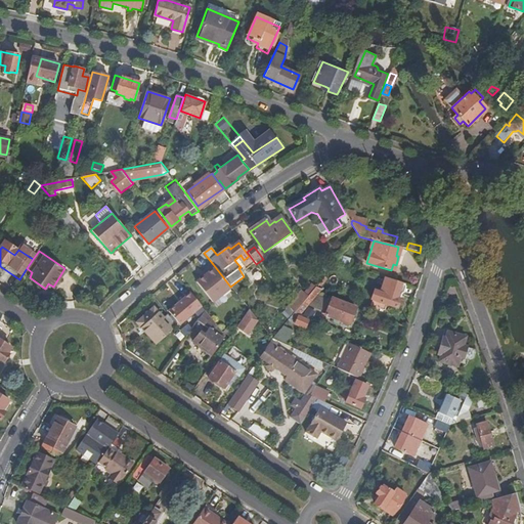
[(230,287),(213,264),(203,272),(206,276),(198,284),(212,301),(230,287)]
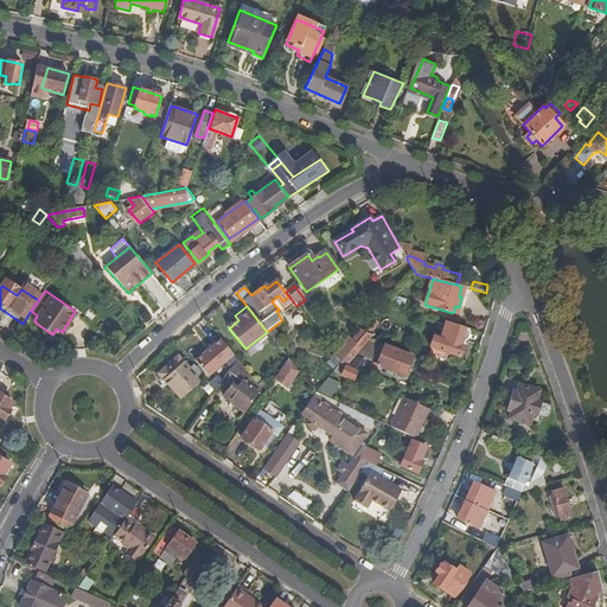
[(468,331),(442,323),(438,337),(443,339),(439,351),(459,358),(468,331)]
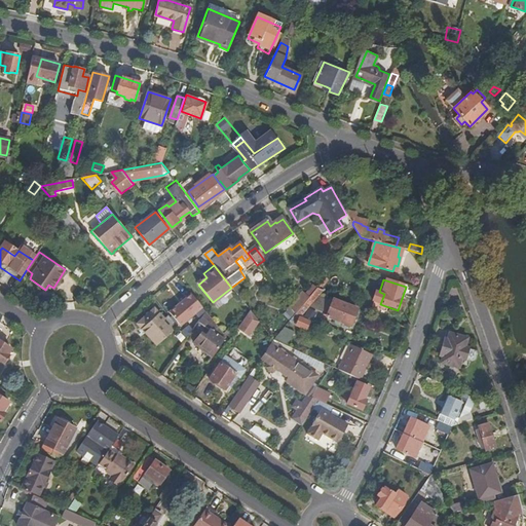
[(240,294),(253,310),(262,303),(250,287),(240,294)]
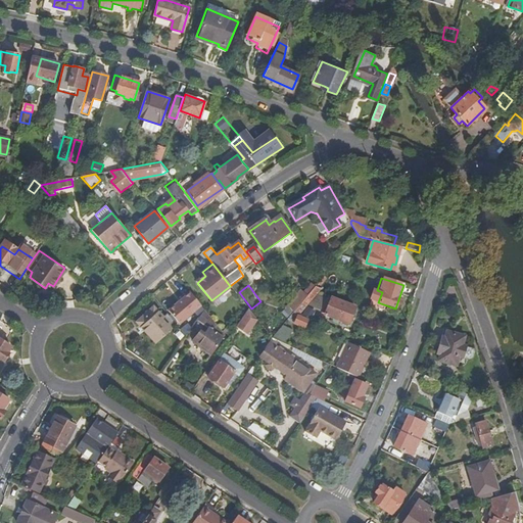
[(320,290),(315,288),(306,298),(302,302),(306,305),(320,290)]
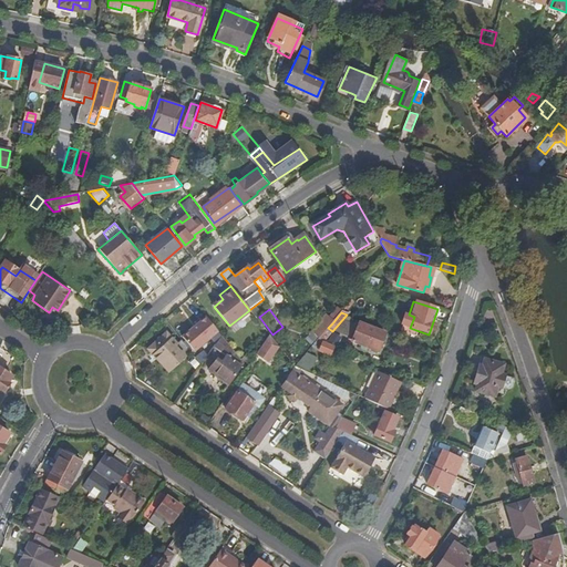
[(321,336),(328,328),(332,323),(325,317),(315,330),(321,336)]
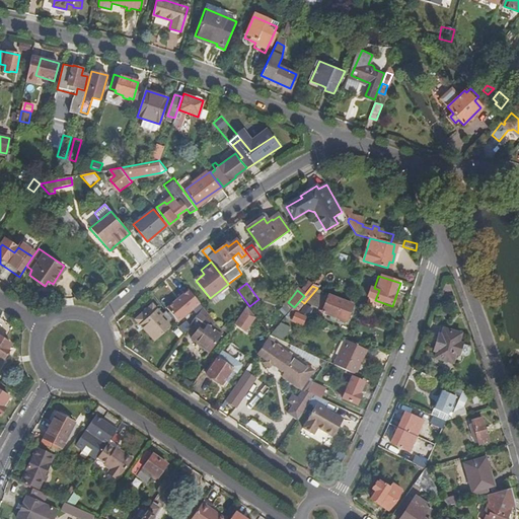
[(200,304),(189,291),(180,298),(181,299),(175,304),(174,302),(166,309),(177,321),(200,304)]
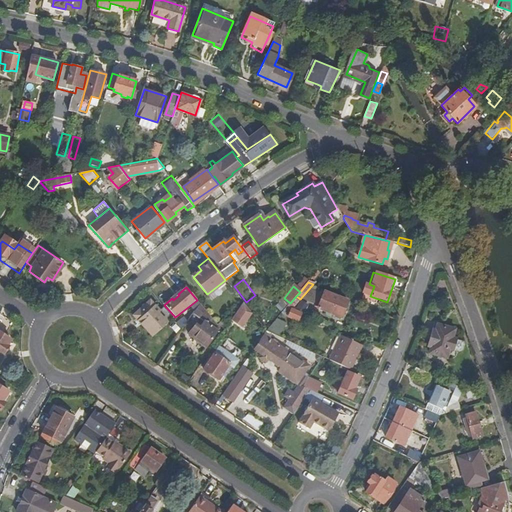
[(318,308),(318,310),(340,318),(345,308),(344,307),(346,301),(324,292),(323,293),(321,292),(315,307),(318,308)]
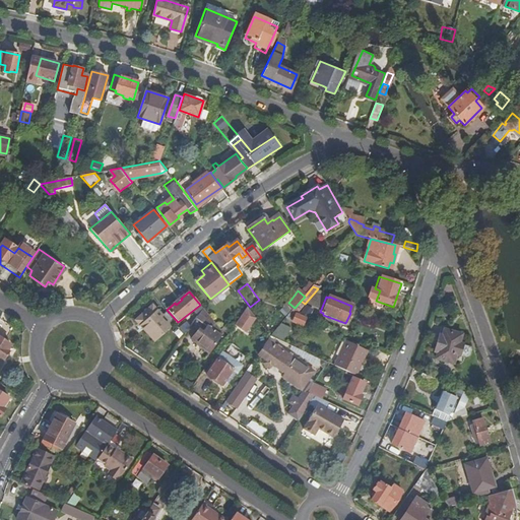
[(293,311),(298,313),(305,304),(301,301),(295,308),(293,311)]
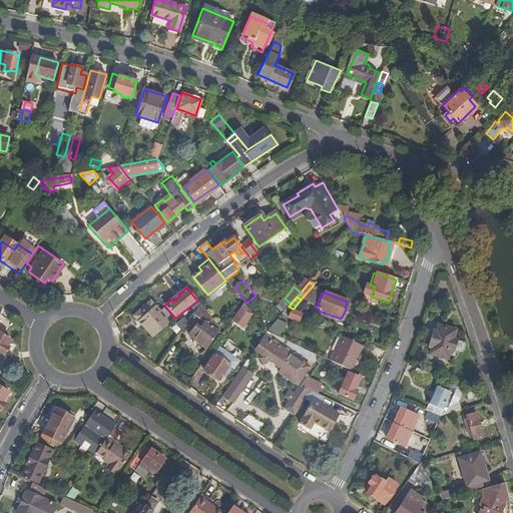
[(152,338),(172,320),(164,310),(160,313),(151,303),(134,318),(152,338)]
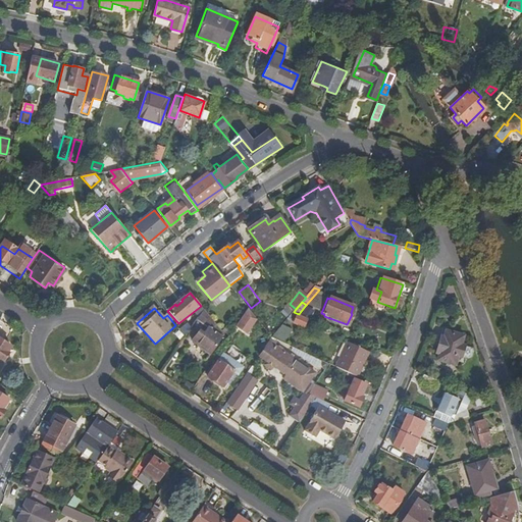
[(200,317),(196,322),(207,329),(203,336),(198,333),(193,342),(211,355),(222,337),(218,334),(219,332),(212,322),(213,321),(204,310),(200,317)]
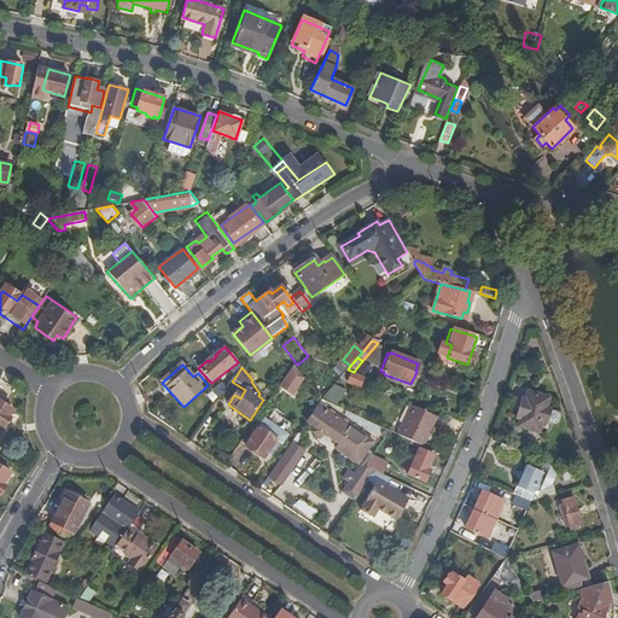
[(295,367),(283,384),(287,388),(298,372),(295,367)]
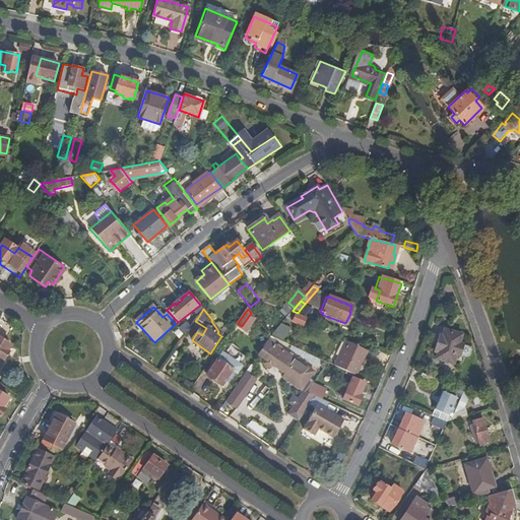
[(306,321),(297,316),(293,324),(302,329),(306,321)]
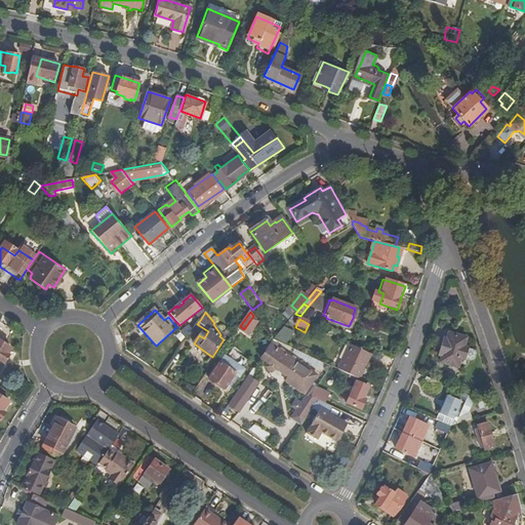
[(274,338),(273,339),(283,345),(293,332),(284,327),(274,338)]
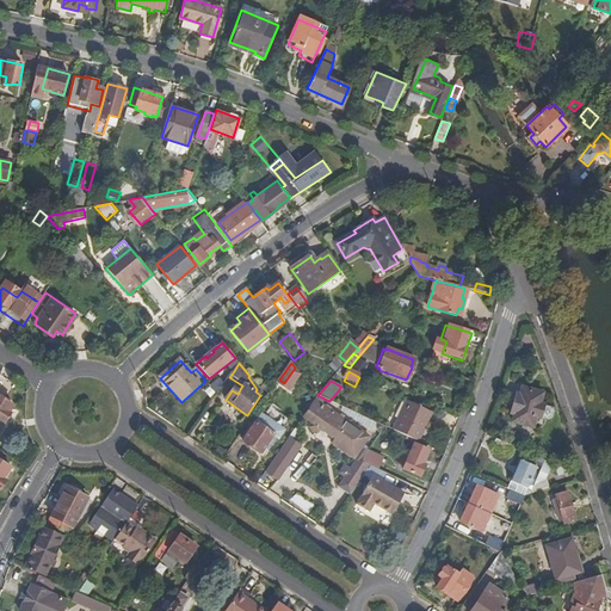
[(510,415),(514,417),(512,423),(532,429),(536,419),(539,419),(543,405),(539,403),(542,394),(522,388),(520,395),(516,394),(510,415)]
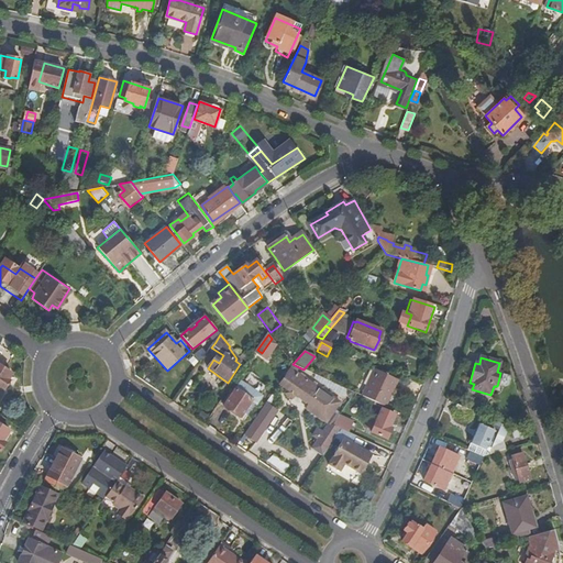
[(298,375),(289,368),(286,375),(287,376),(280,386),(288,392),(286,395),(293,399),(296,395),(310,405),(306,409),(327,423),(340,404),(306,381),(304,377),(300,375),(298,375)]
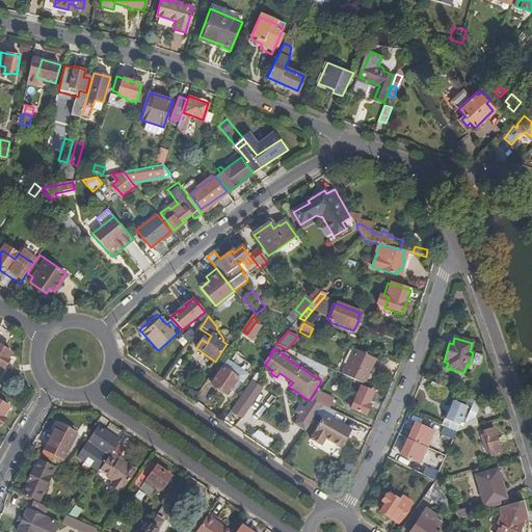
[(354,349),(342,375),(362,384),(370,369),(370,370),(375,360),(354,349)]
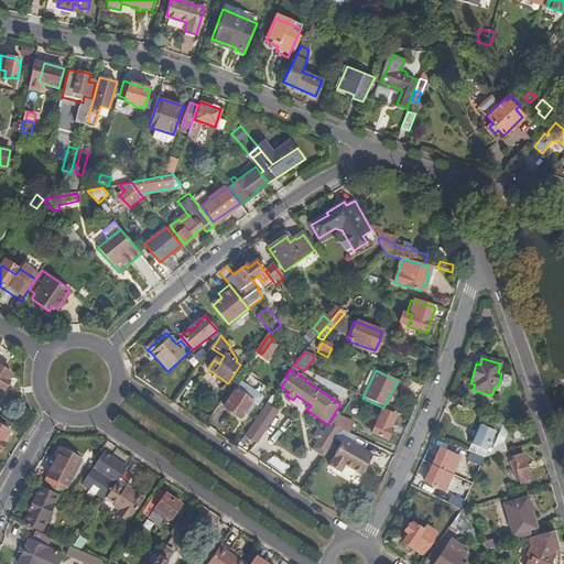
[(248,375),(243,381),(260,392),(264,384),(248,375)]
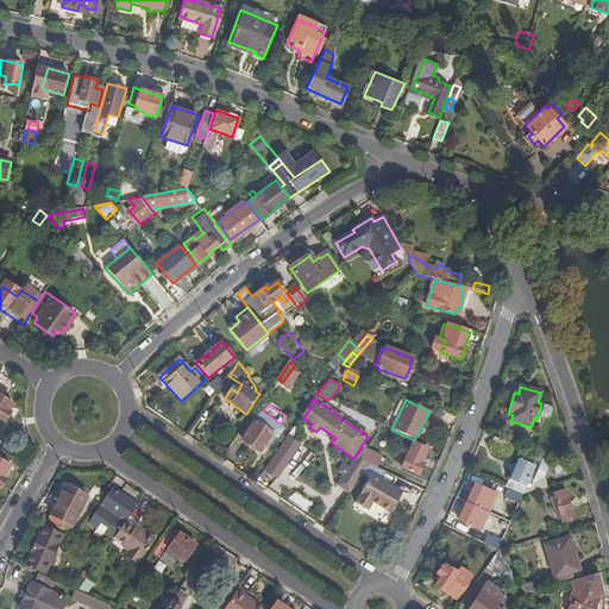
[(244,440),(262,452),(265,447),(269,451),(283,429),(262,414),(244,440)]
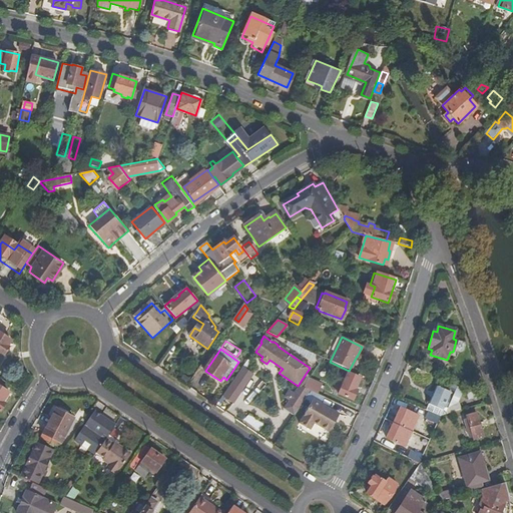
[(320,365),(324,359),(316,355),(316,358),(316,360),(318,363),(320,365)]
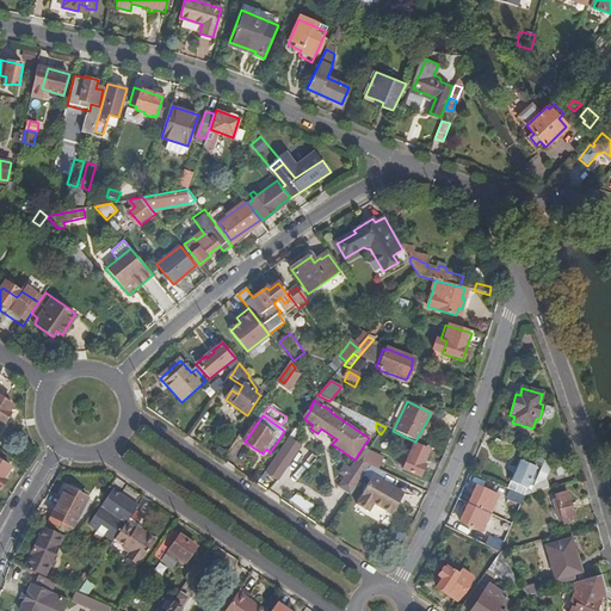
[(265,474),(279,481),(300,443),(285,434),(265,474)]
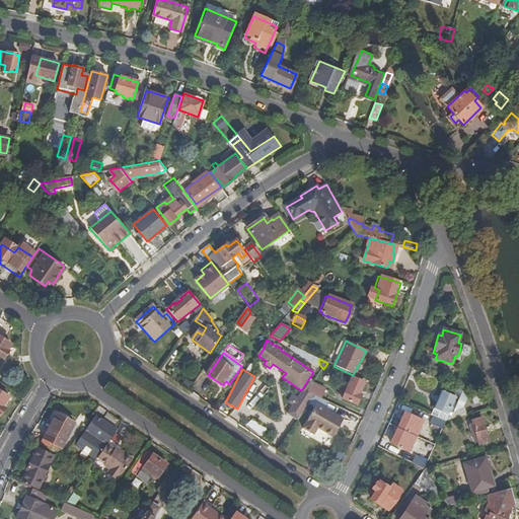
[(432,386),(435,379),(422,374),(419,381),(432,386)]
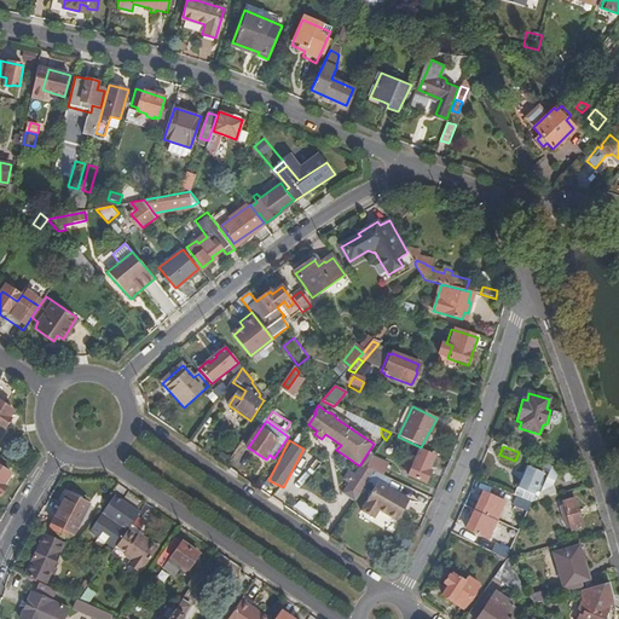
[(420,451),(412,467),(409,474),(408,476),(426,484),(431,473),(428,472),(434,458),(420,451)]
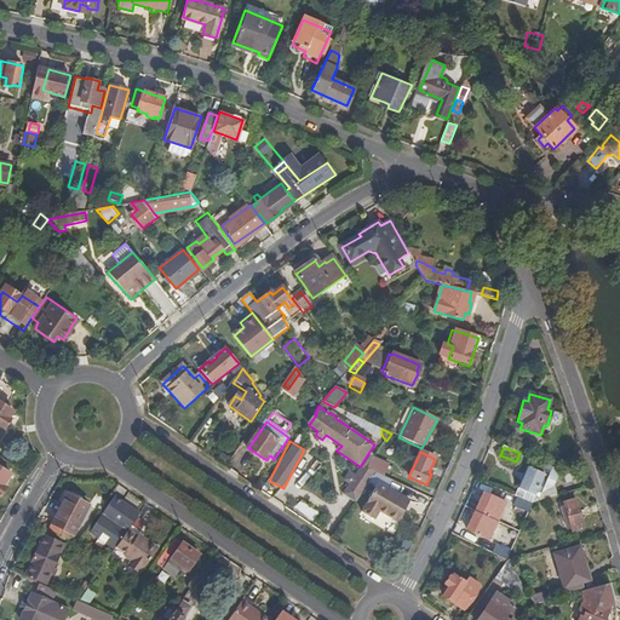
[(366,471),(374,459),(371,457),(351,482),(365,492),(367,486),(375,475),(371,472),(366,471)]
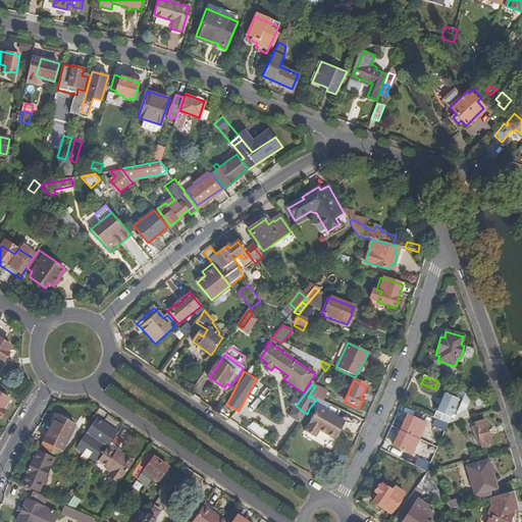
[(312,398),(316,400),(322,403),(326,395),(316,390),(312,398)]
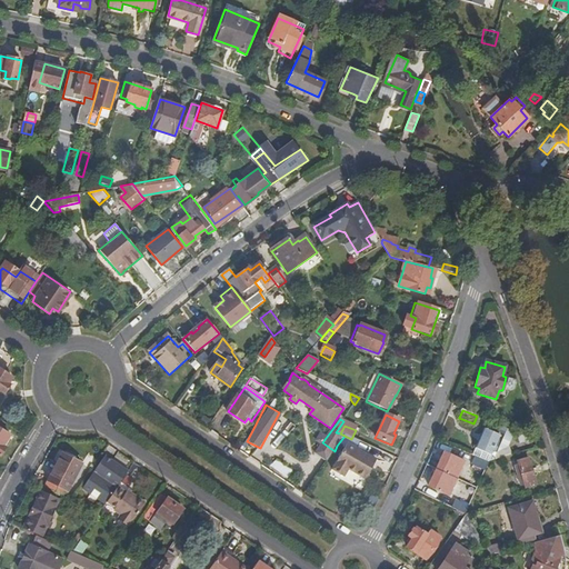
[(0,428),(0,456),(1,457),(8,446),(5,443),(10,436),(0,428)]
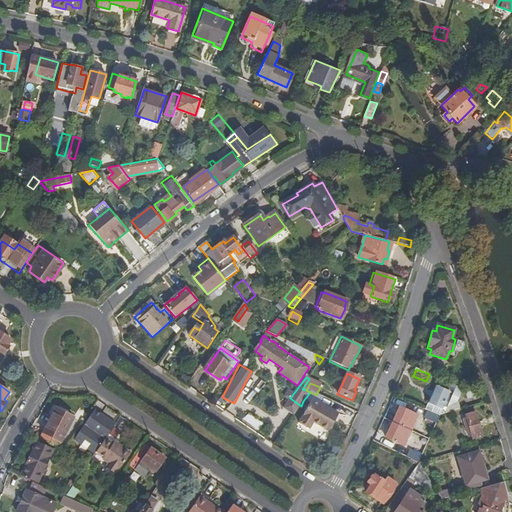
[(449,392),(435,386),(427,403),(441,410),(439,416),(443,415),(446,408),(445,407),(450,396),(448,395),(449,392)]
